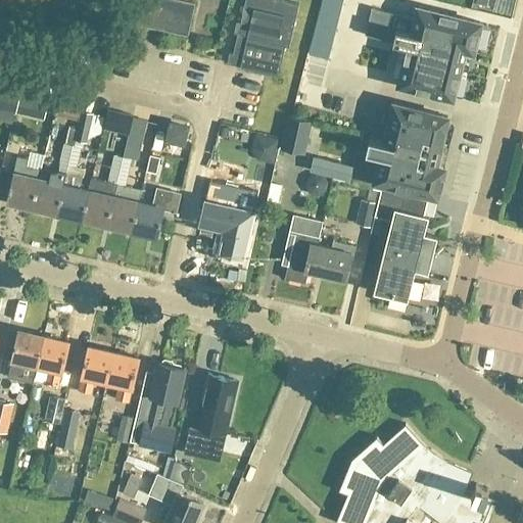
[(188,36),(195,4),(176,0),(140,0),(135,24),(188,36)]
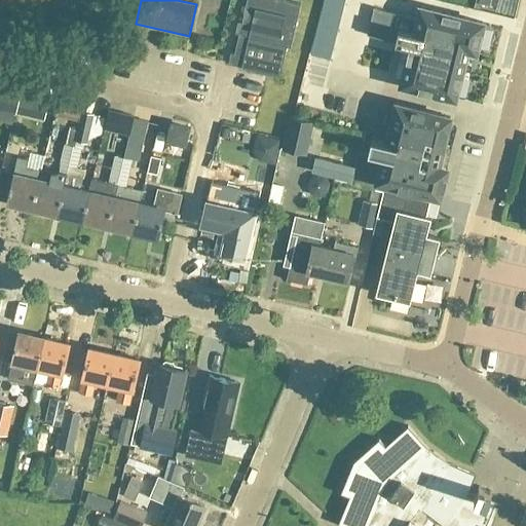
[(291,49),(301,5),(285,2),(285,0),(248,0),(247,6),(242,5),(238,24),(242,25),(234,62),(242,64),(241,68),(280,76),(287,48),(291,49)]
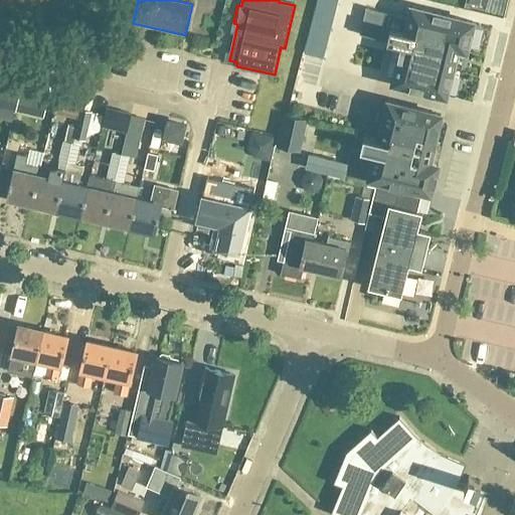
[(466,52),(473,23),(410,8),(410,9),(397,6),(391,30),(390,29),(386,42),(401,46),(391,84),(446,99),(457,50),(466,52)]
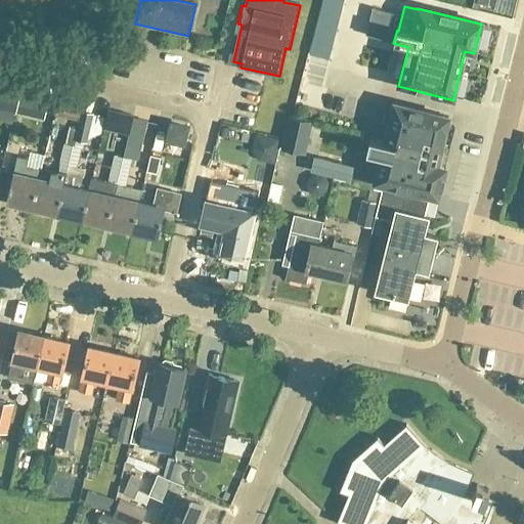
[(0,108),(13,113),(17,92),(0,88),(0,108)]
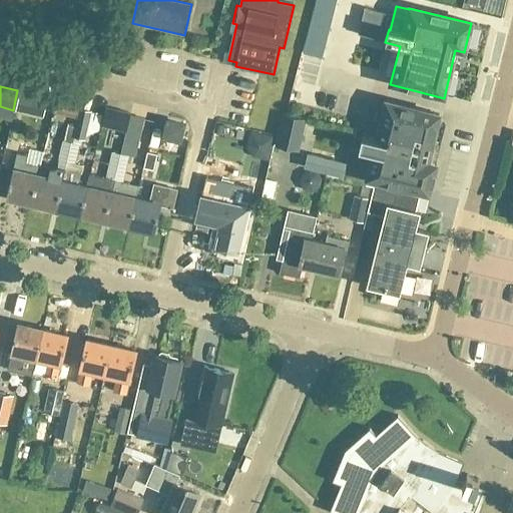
[(47,100),(33,97),(19,94),(15,112),(42,119),(47,100)]
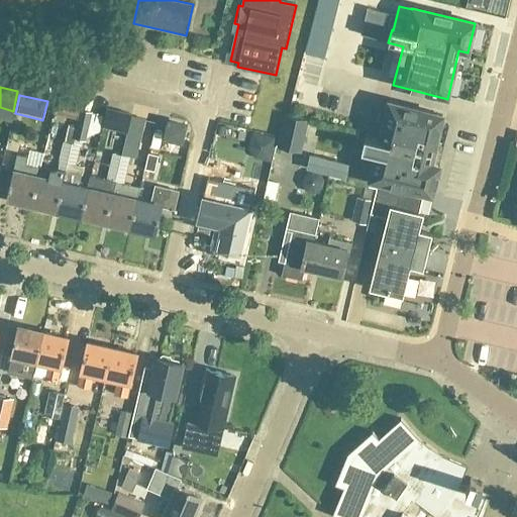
[(431,164),(443,116),(389,102),(380,141),(365,137),(362,150),(353,148),(345,182),(369,187),(371,180),(432,195),(439,166),(431,164)]
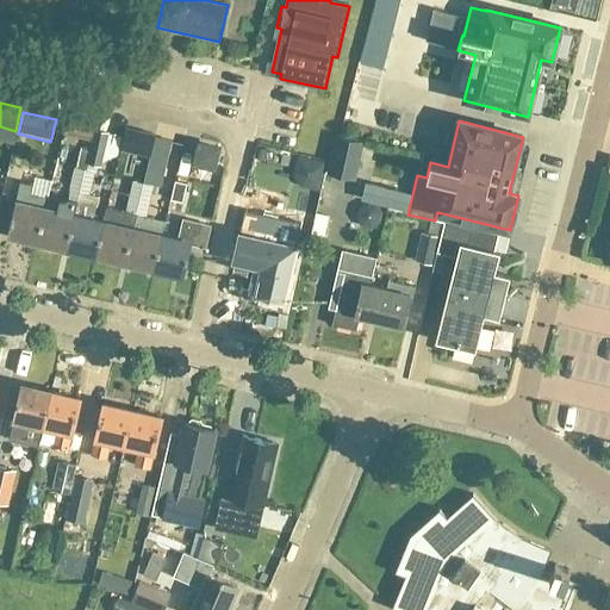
[(100,167),(101,162),(109,135),(109,134),(94,130),(89,153),(86,163),(100,167)]
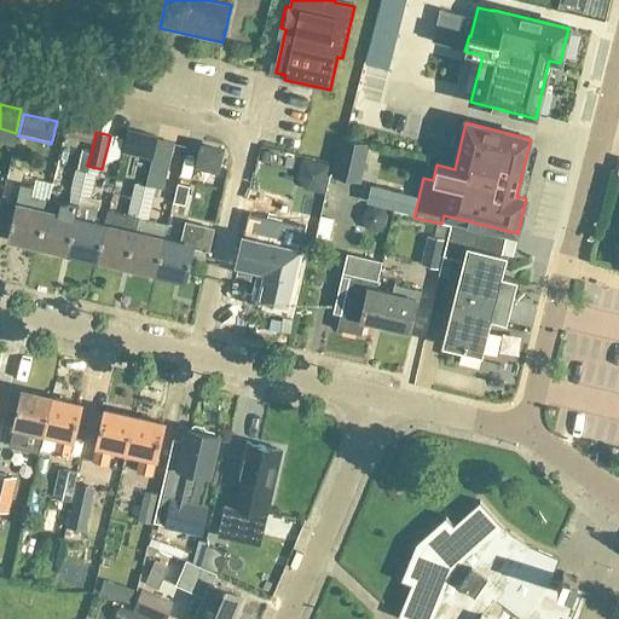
[(156,145),(157,139),(128,132),(123,154),(152,161),(156,145)]
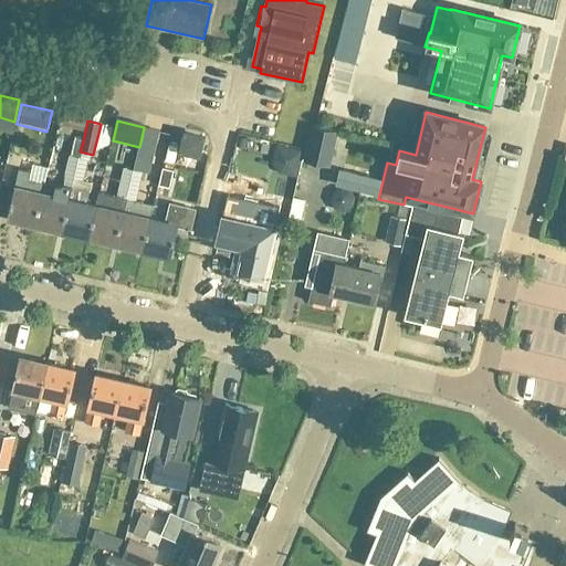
[(337,133),(312,127),(304,161),(329,167),(337,133)]
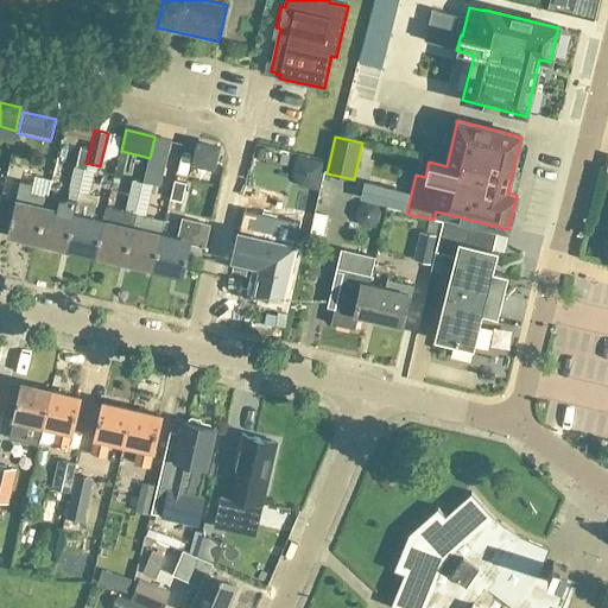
[(92,188),(95,173),(74,169),(71,183),(92,188)]
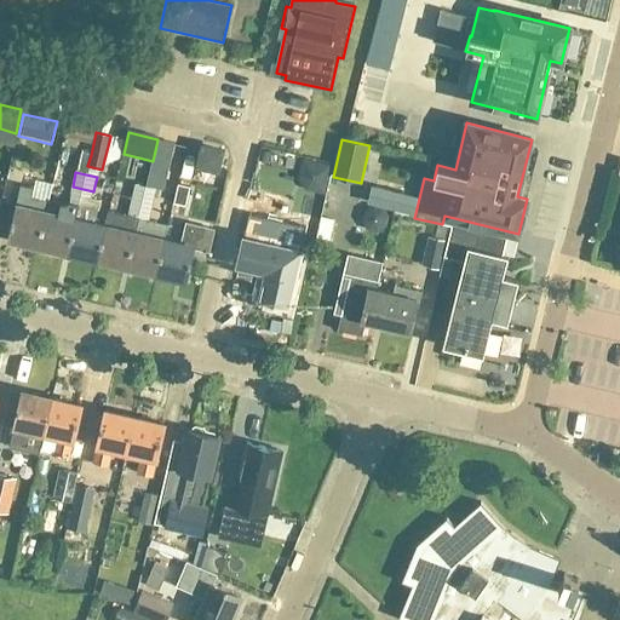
[(7,240),(38,247),(46,212),(49,202),(32,197),(34,189),(21,185),(7,240)]
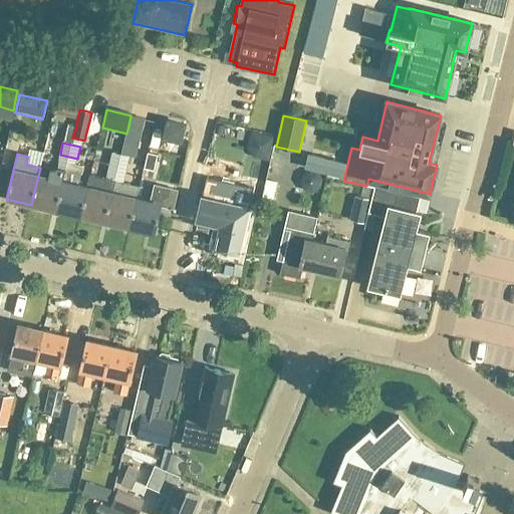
[(130,158),(121,156),(113,154),(112,155),(110,167),(126,171),(130,158)]
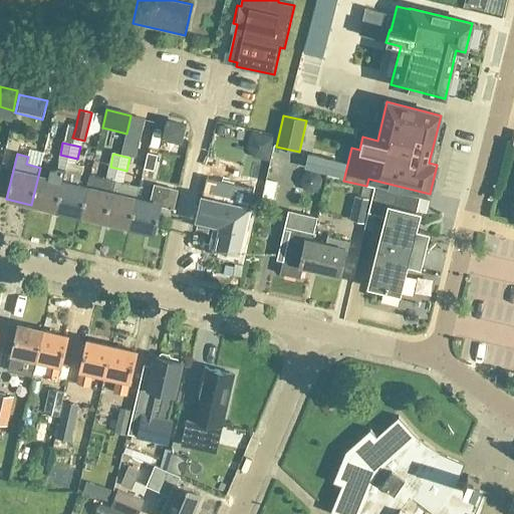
[(144,170),(154,172),(158,156),(148,154),(144,170)]
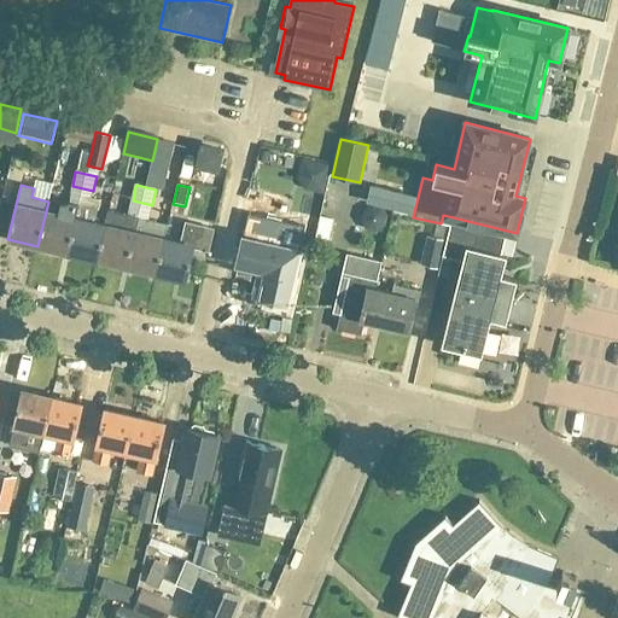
[(68,204),(79,207),(89,209),(92,198),(93,191),(73,186),(68,204)]
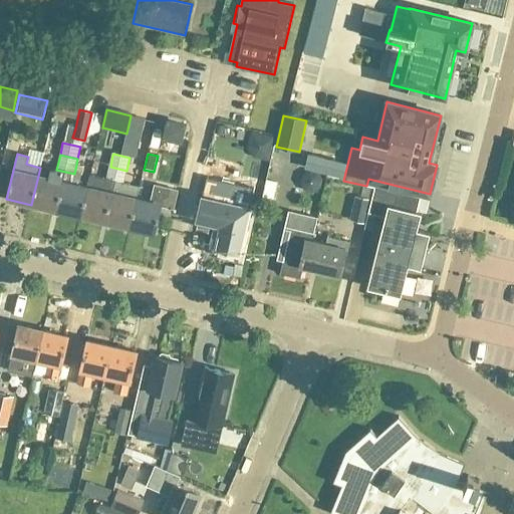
[(209,193),(227,195),(230,163),(212,161),(209,193)]
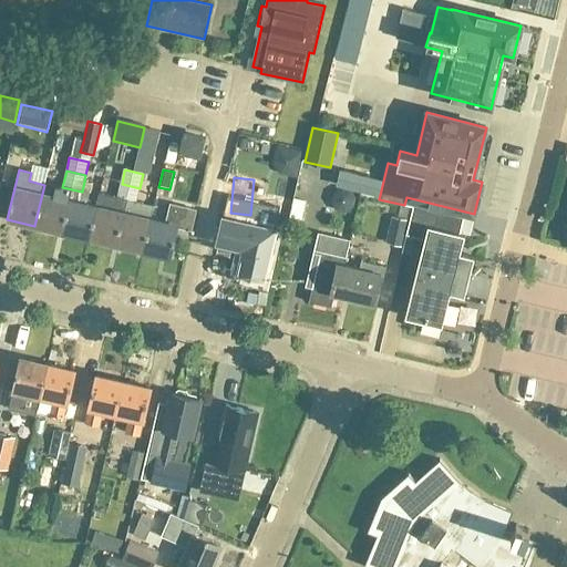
[(362,191),(378,194),(381,182),(366,177),(362,191)]
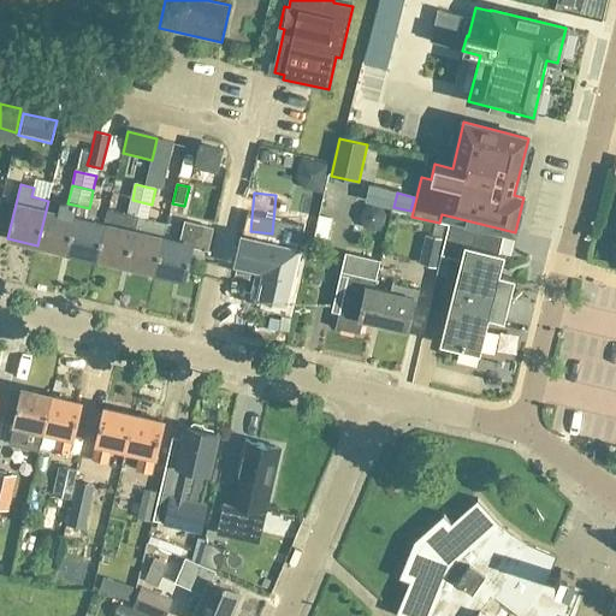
[(100,200),(92,197),(89,208),(78,206),(76,218),(67,252),(96,259),(105,225),(94,223),(100,200)]
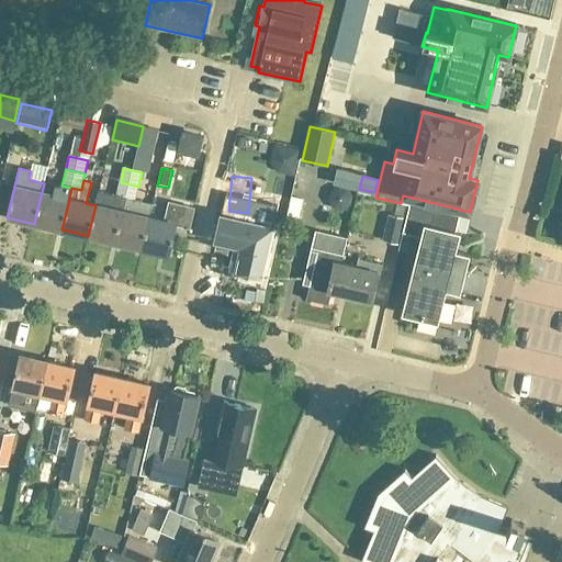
[(135,201),(138,187),(121,182),(117,195),(99,191),(96,205),(88,236),(115,243),(125,198),(135,201)]
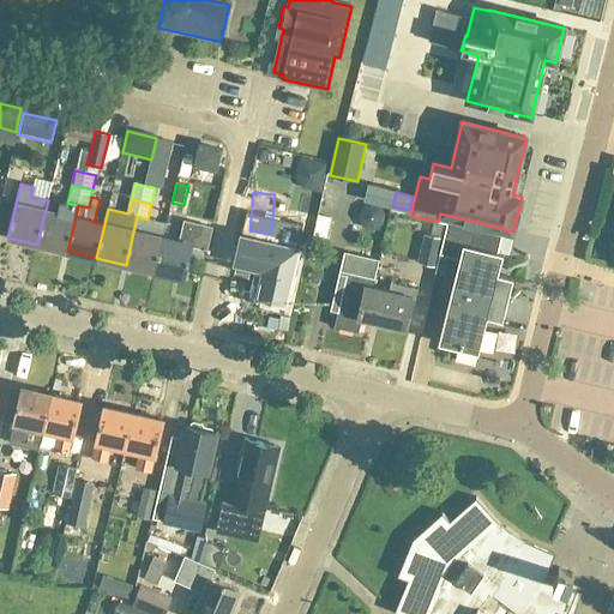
[(46,210),(37,245),(67,251),(76,217),(46,210)]
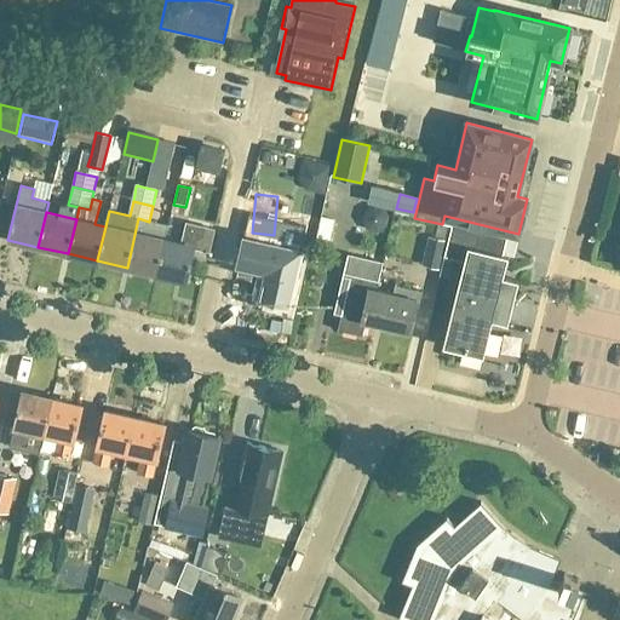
[(168,227),(149,222),(138,218),(127,268),(156,274),(165,240),(168,227)]
